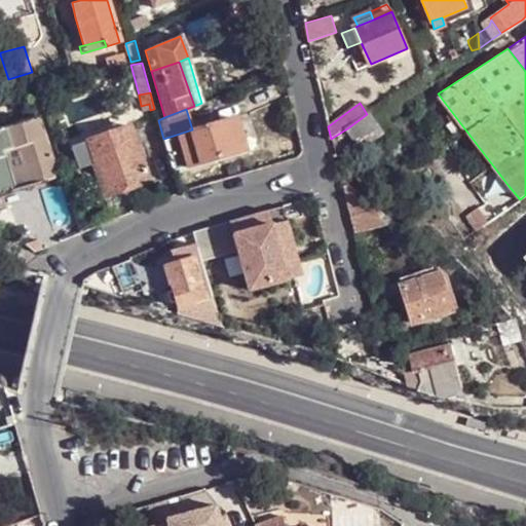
[(367,114),(347,128),(360,147),(382,132),(370,113),(367,114)]
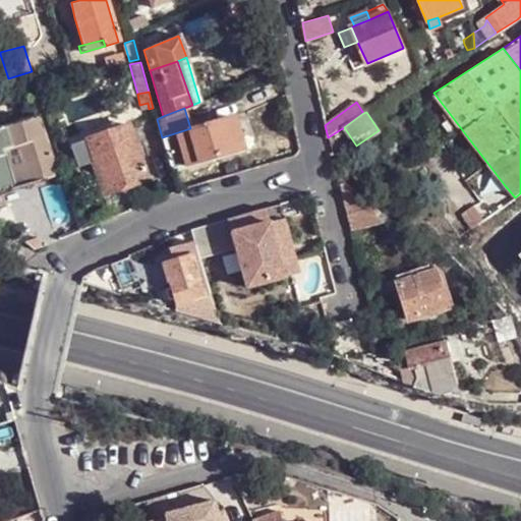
[(20,184),(56,172),(36,114),(0,127),(0,191),(6,190),(20,184)]
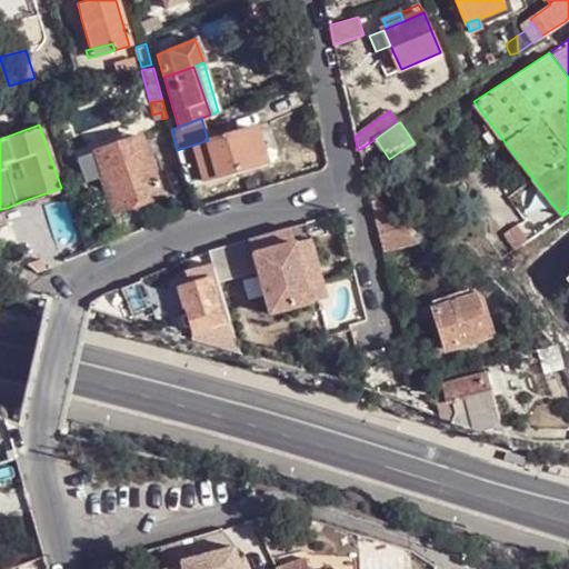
[(218,173),(262,161),(252,127),(208,140),(218,173)]
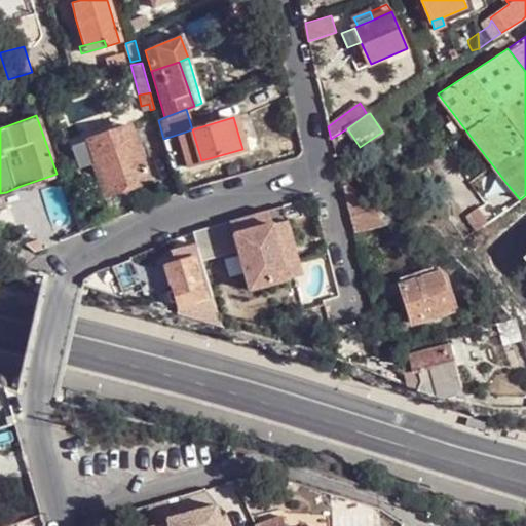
[(103,194),(147,180),(126,122),(83,137),(91,162),(103,194)]
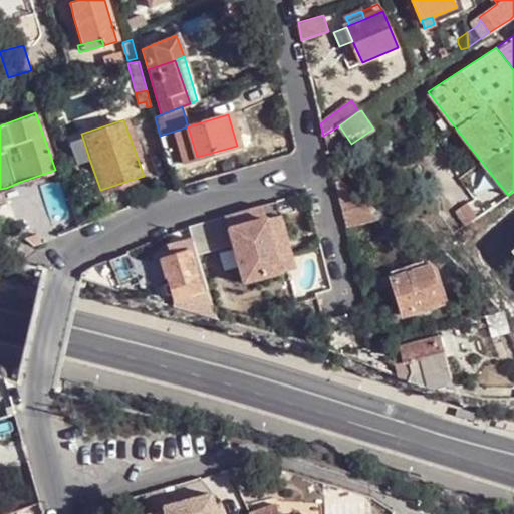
[(168,167),(197,157),(188,126),(160,136),(168,167)]
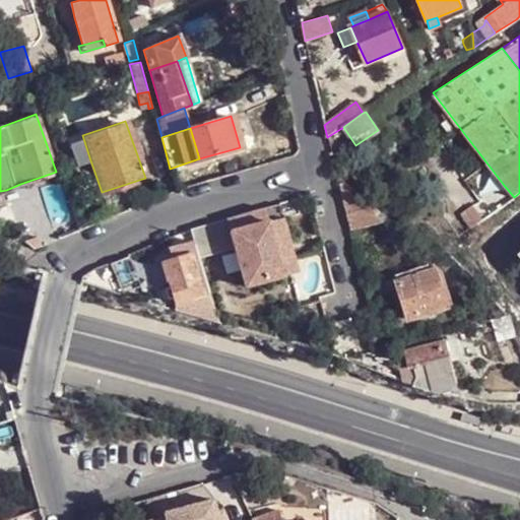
[(71,139),(80,165),(90,160),(82,135),(71,139)]
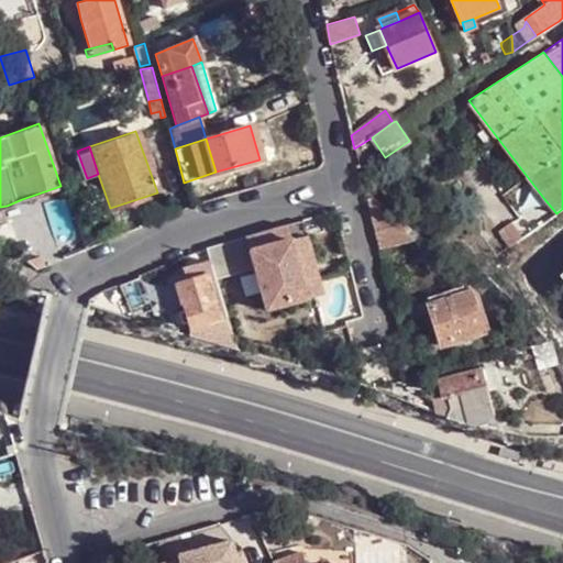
[(419,233),(377,197),(370,199),(382,252),(410,243),(419,233)]
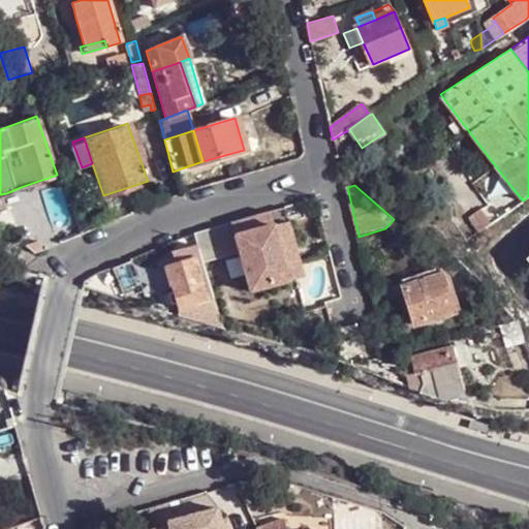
[(21,187),(6,193),(8,199),(8,201),(24,196),(21,187)]
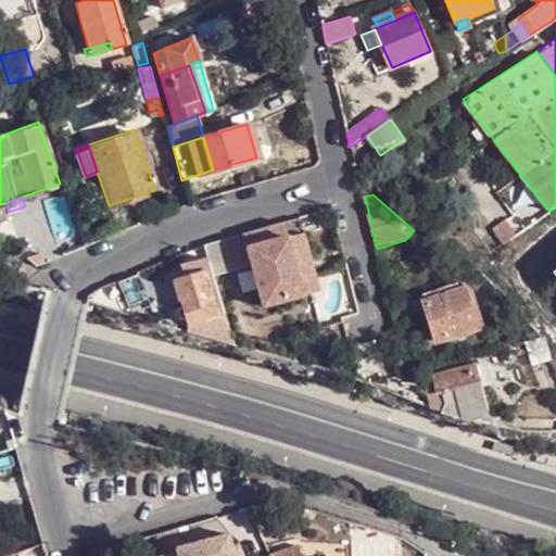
[(550,211),(538,197),(525,209),(534,223),(550,211)]
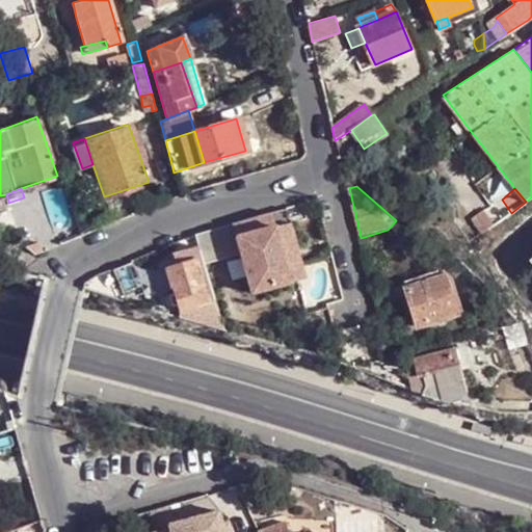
[(6,194),(0,195),(0,204),(8,201),(6,194)]
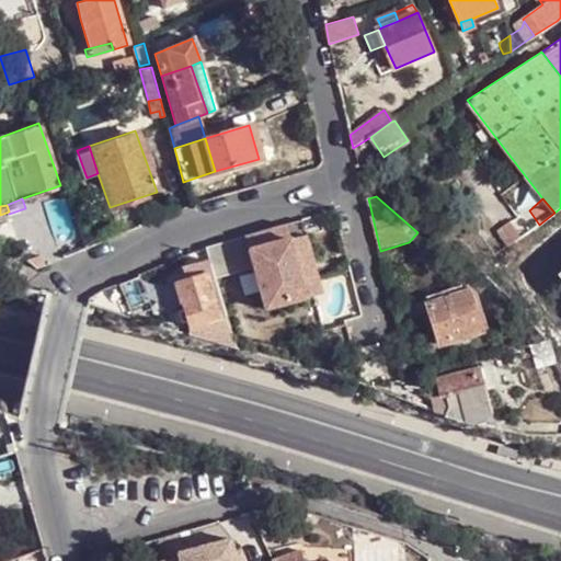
[(285,222),(204,245),(208,259),(213,277),(251,266),(263,308),(304,297),(289,238),(285,222)]
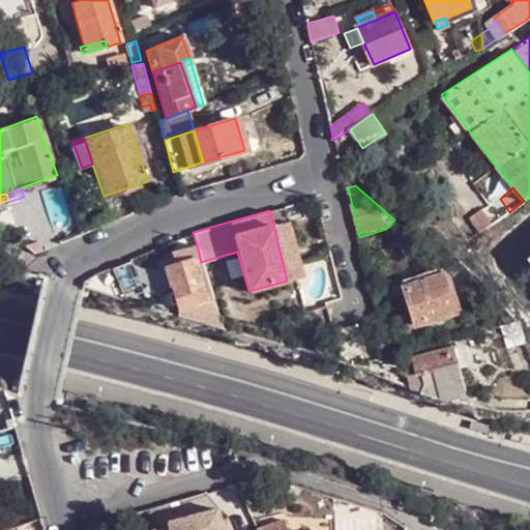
[(289,221),(273,225),(287,281),(302,276),(289,221)]
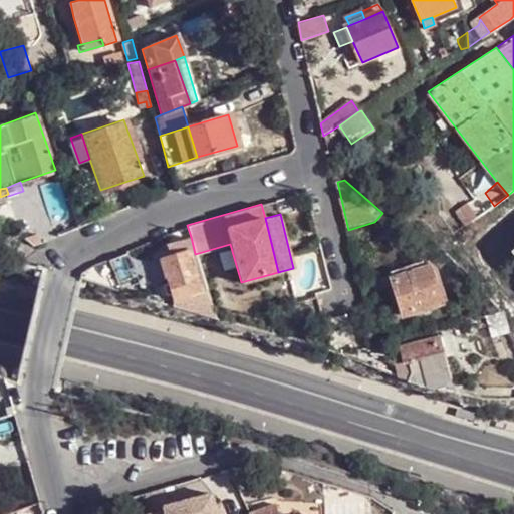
[(195,254),(191,237),(166,245),(169,256),(161,259),(167,283),(162,284),(165,296),(171,294),(172,299),(206,290),(195,254)]
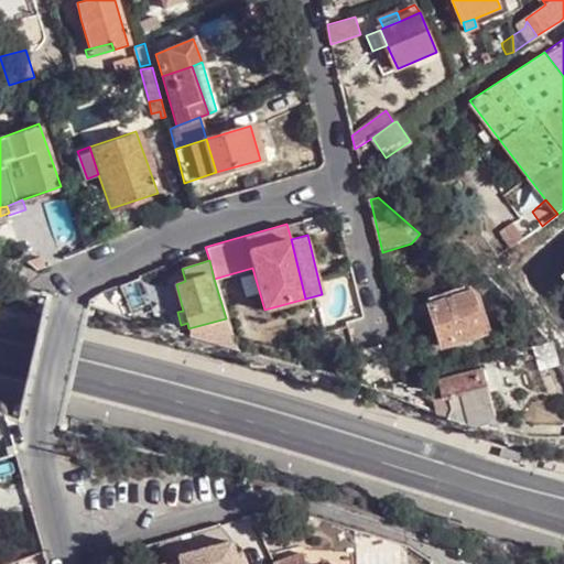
[(563,273),(549,288),(563,305),(563,273)]
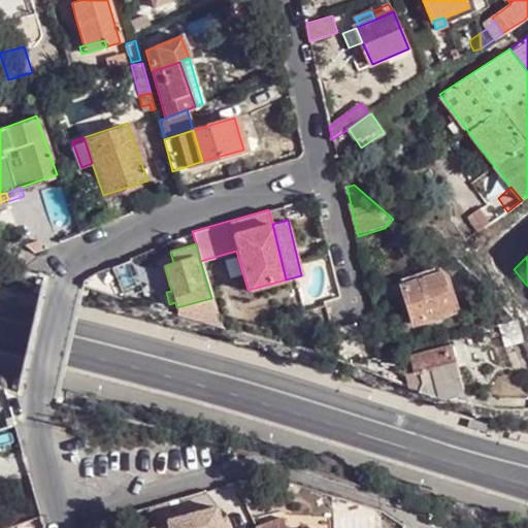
[(142,292),(130,261),(112,268),(124,298),(142,292)]
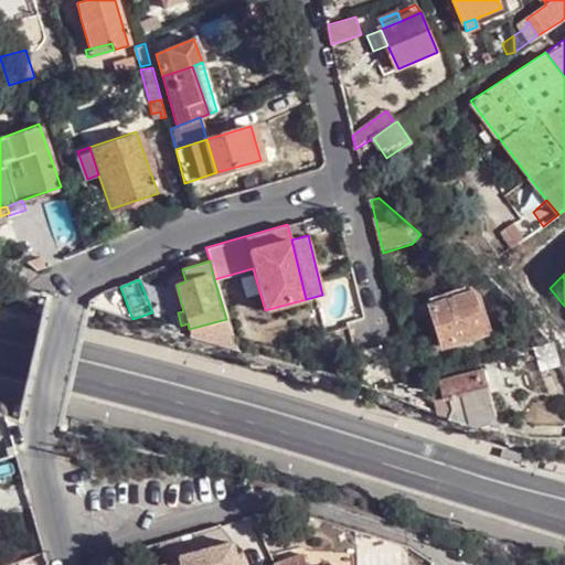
[(430,300),(444,347),(487,333),(476,291),(469,294),(468,289),(430,300)]
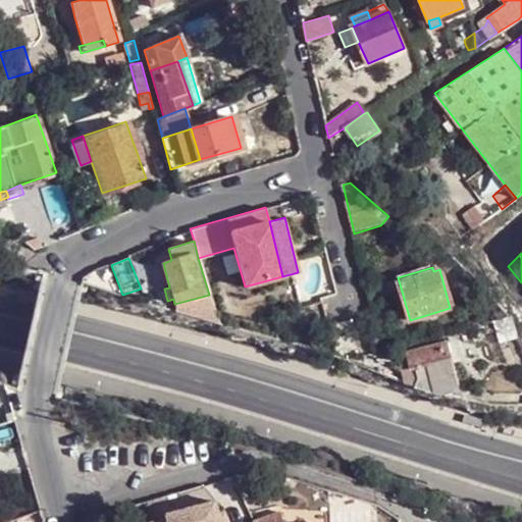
[(209,295),(174,304),(176,313),(217,324),(209,295)]
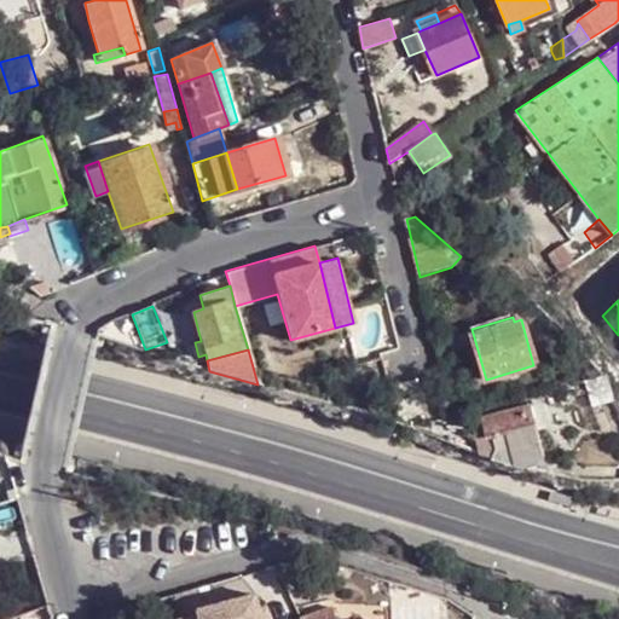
[(602,377),(585,381),(589,392),(596,391),(600,405),(609,401),(603,377),(602,377)]
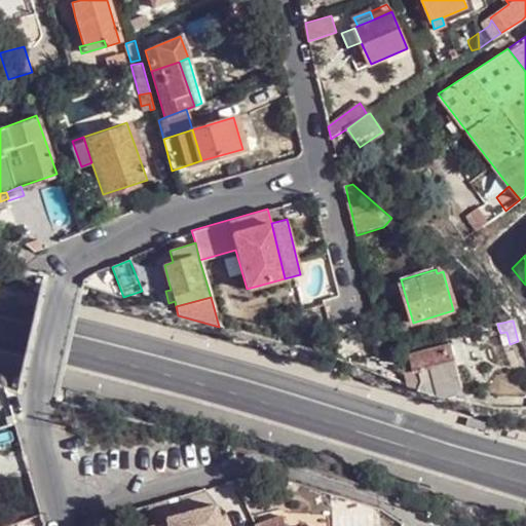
[(503,345),(510,344),(506,332),(500,333),(503,345)]
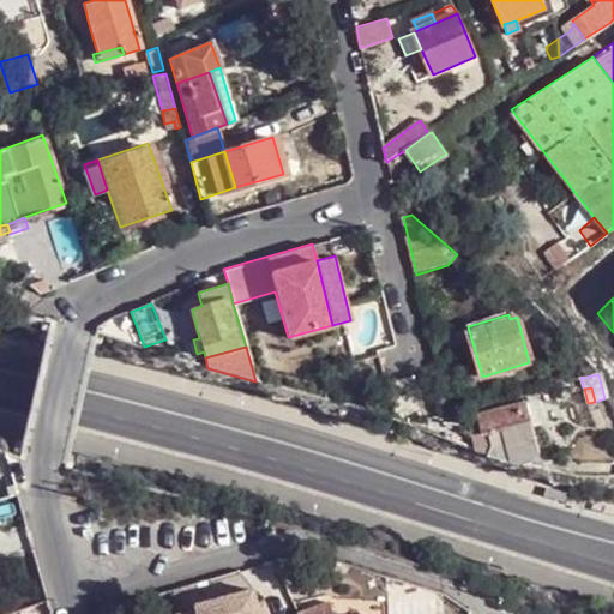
[(527,403),(534,431),(548,427),(541,401),(527,403)]
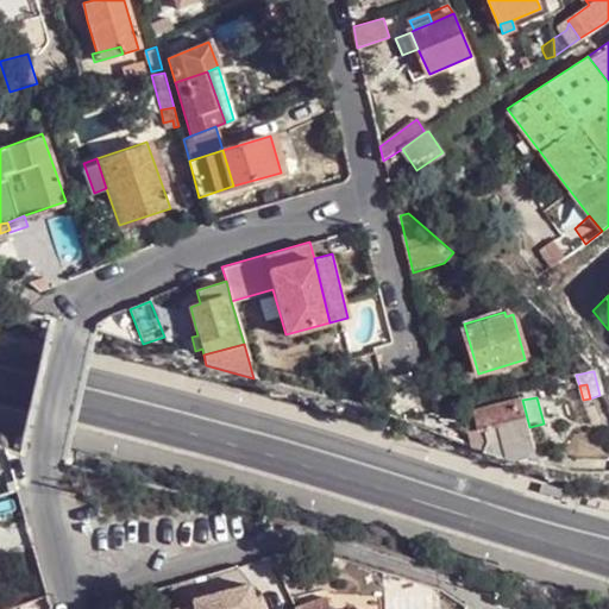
[(514,402),(514,403),(475,412),(478,432),(484,431),(487,444),(500,440),(500,443),(503,456),(513,457),(525,454),(533,447),(529,427),(522,400),(514,402)]
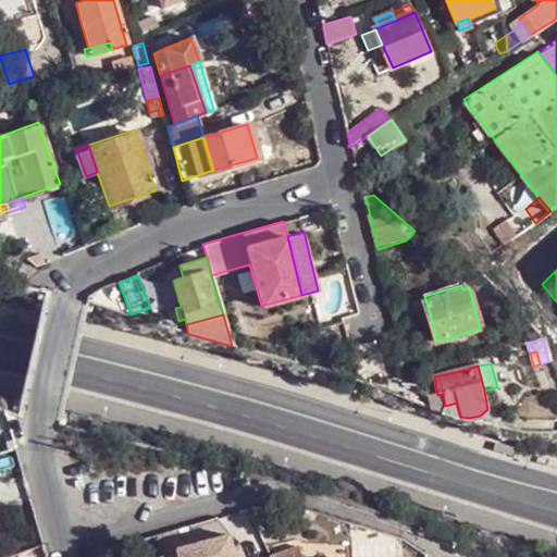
[(178,551),(180,556),(236,556),(234,549),(231,536),(178,551)]
